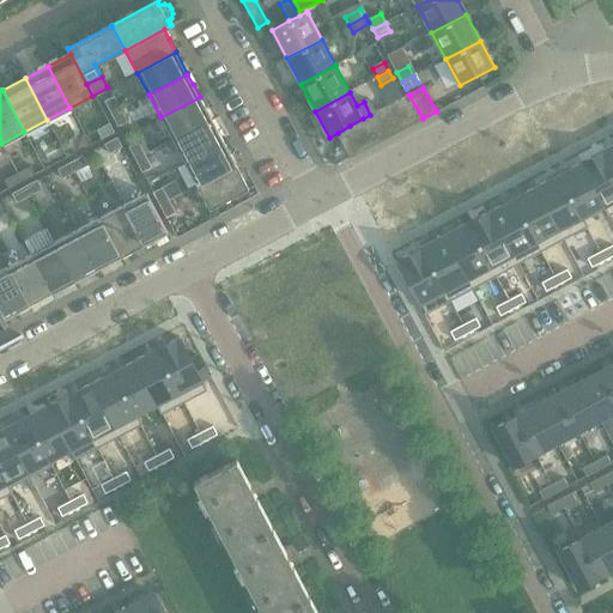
[(120,109),(113,96),(104,102),(110,115),(120,109)]
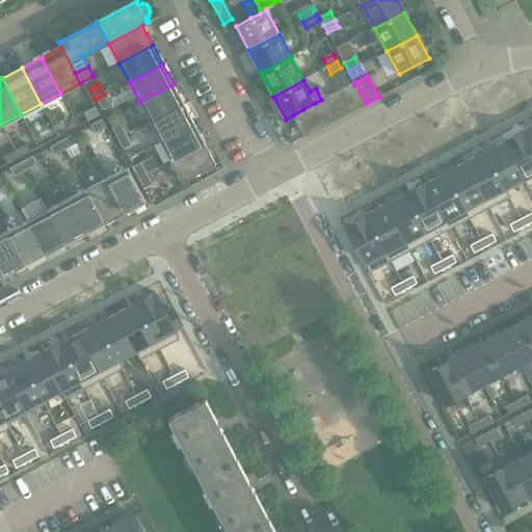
[(184,104),(183,103),(174,84),(139,102),(150,122),(184,104)]
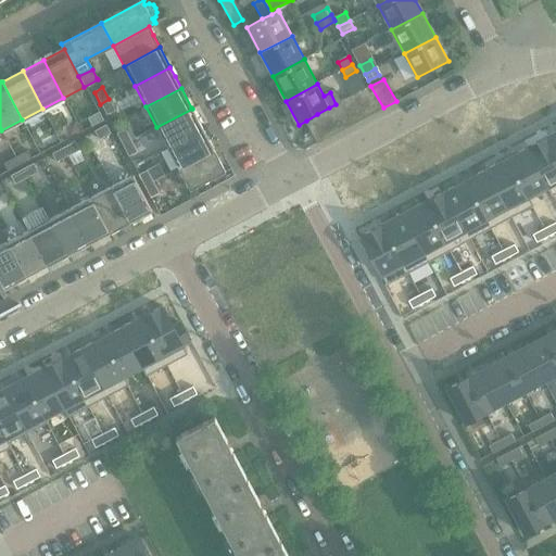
[(378,111),(366,88),(354,95),(366,117),(378,111)]
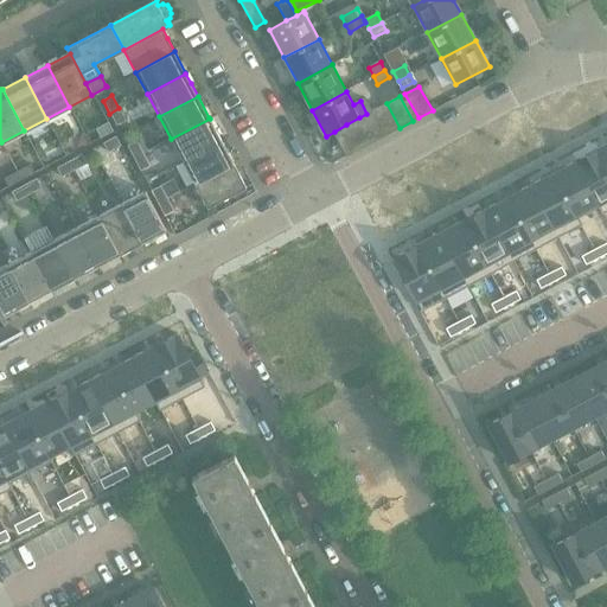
[(400,128),(387,103),(374,110),(387,135),(400,128)]
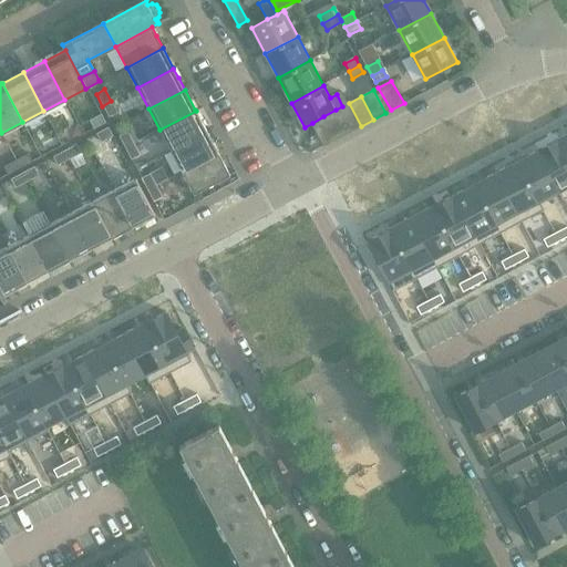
[(117,113),(111,101),(102,106),(109,117),(117,113)]
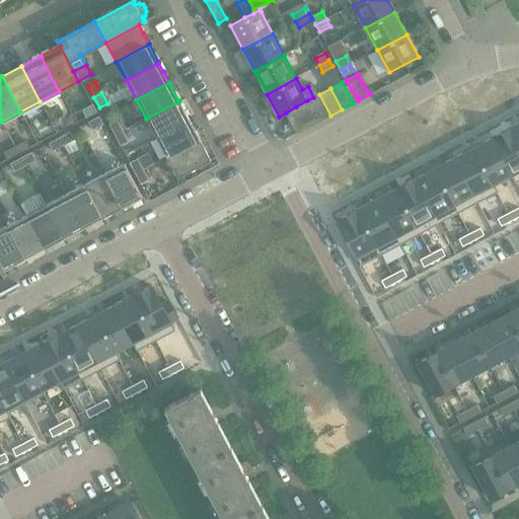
[(319,94),(313,97),(307,100),(318,122),(330,116),(319,94)]
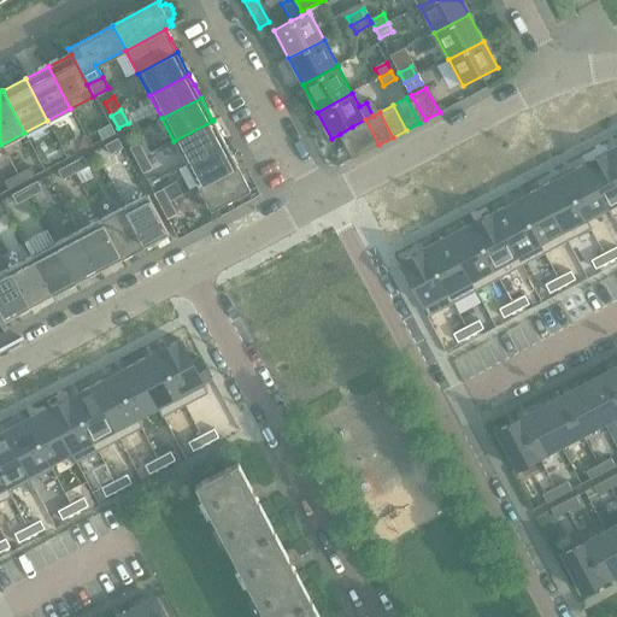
[(378,145),(365,119),(352,127),(365,152),(378,145)]
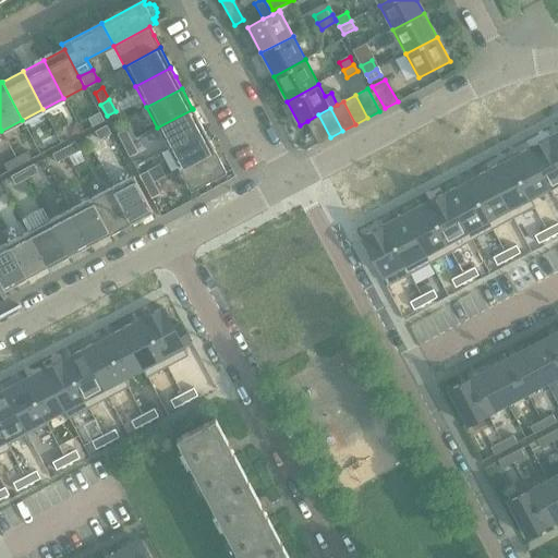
[(204,130),(197,118),(193,109),(157,128),(168,148),(204,130)]
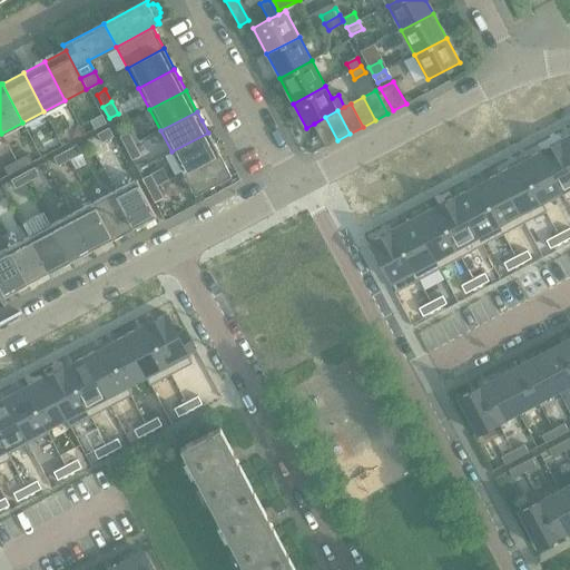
[(337,140),(325,117),(314,124),(325,147),(337,140)]
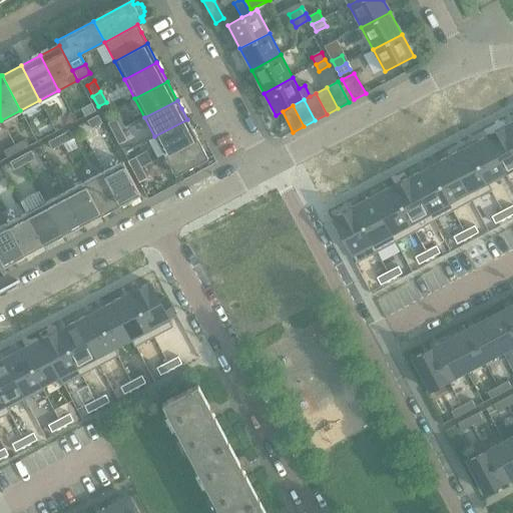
[(101,123),(97,115),(87,121),(91,129),(101,123)]
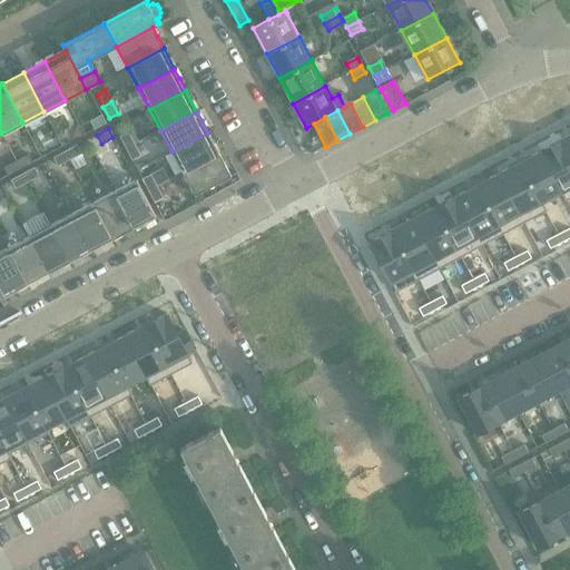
[(135,144),(128,131),(119,137),(126,149),(135,144)]
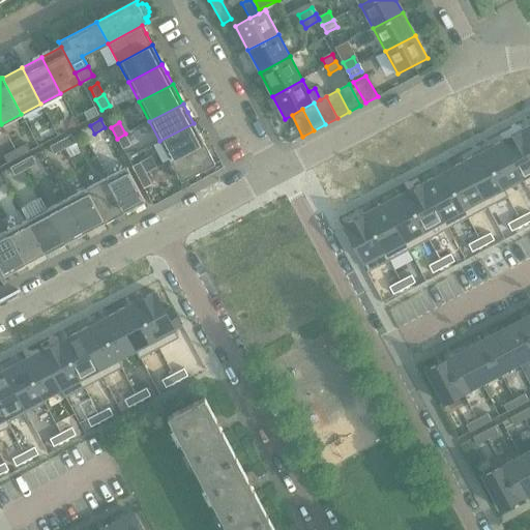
[(204,143),(203,142),(194,123),(159,141),(170,160),(204,143)]
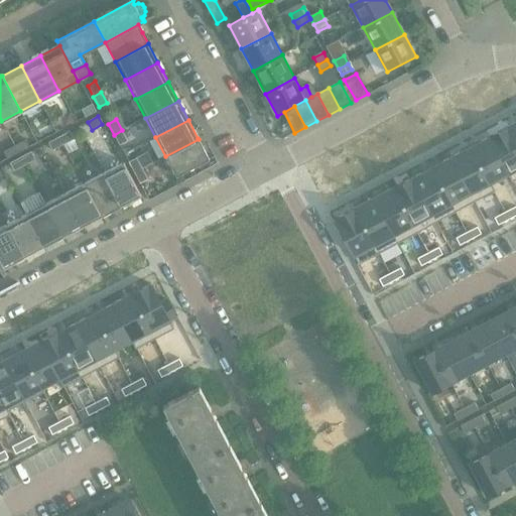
[(515,140),(509,127),(490,137),(513,181),(515,179),(515,140)]
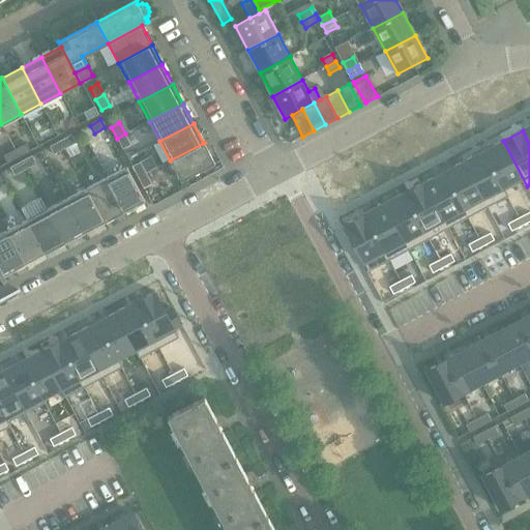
[(130,145),(125,134),(117,139),(122,149),(130,145)]
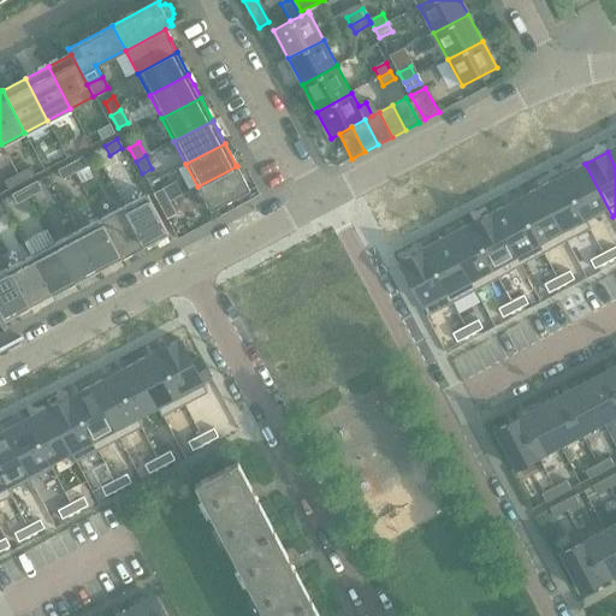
[(88,166),(83,157),(70,164),(76,173),(88,166)]
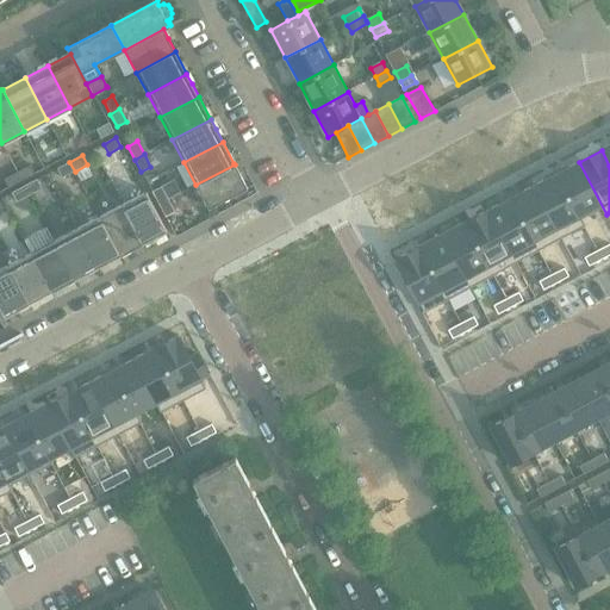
[(75,172),(69,162),(56,169),(62,179),(75,172)]
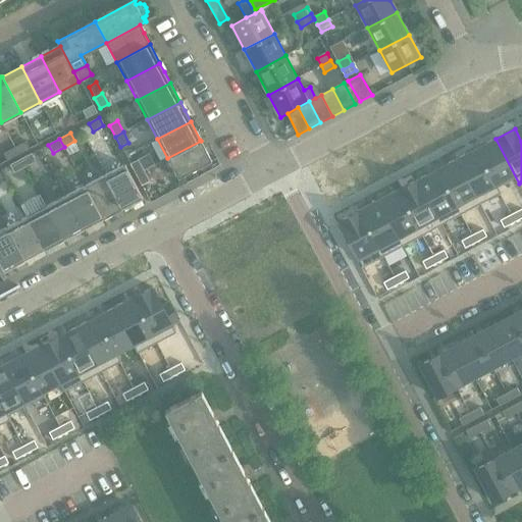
[(496,139),(475,149),(500,195),(501,194),(497,185),(514,175),(519,185),(519,184),(496,139)]
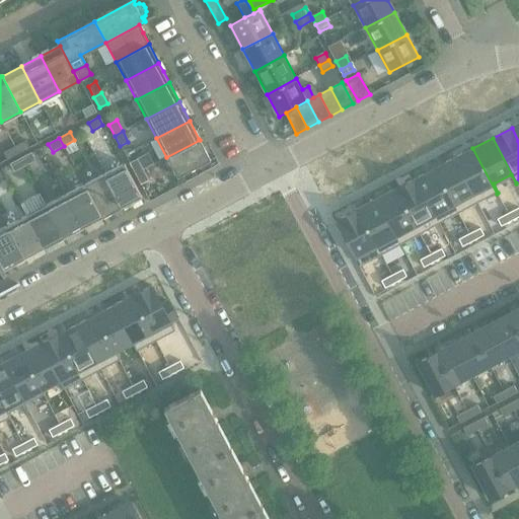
[(211,160),(204,148),(200,140),(166,157),(177,177),(179,176),(178,176),(209,160),(209,161),(211,160)]
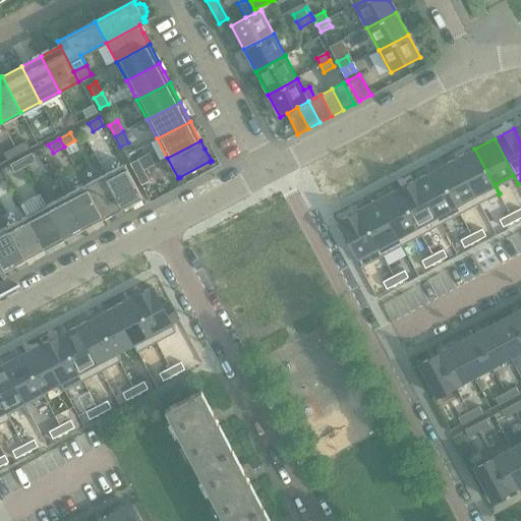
[(29,150),(24,142),(14,148),(18,156),(29,150)]
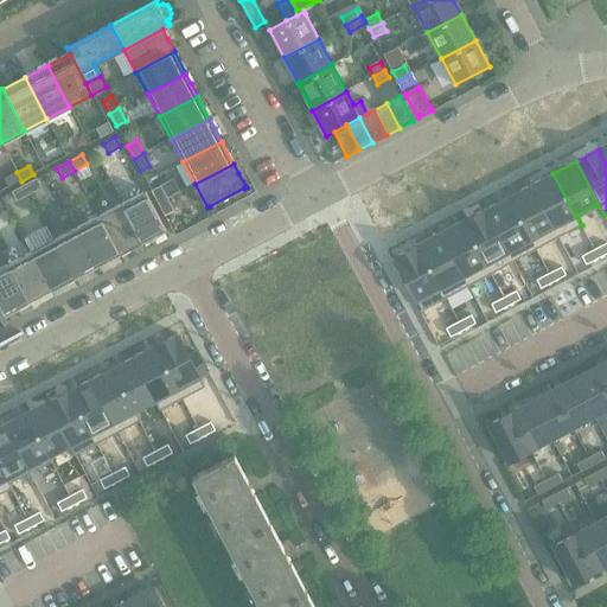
[(21,181),(17,172),(4,179),(8,189),(21,181)]
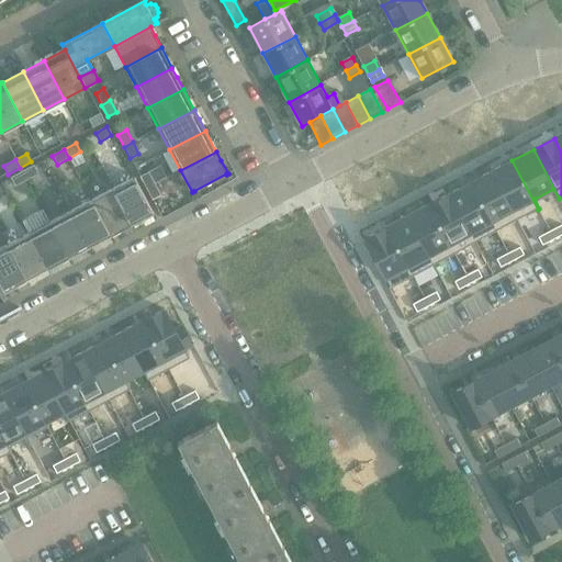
[(512,160),(491,171),(517,221),(538,210),(512,160)]
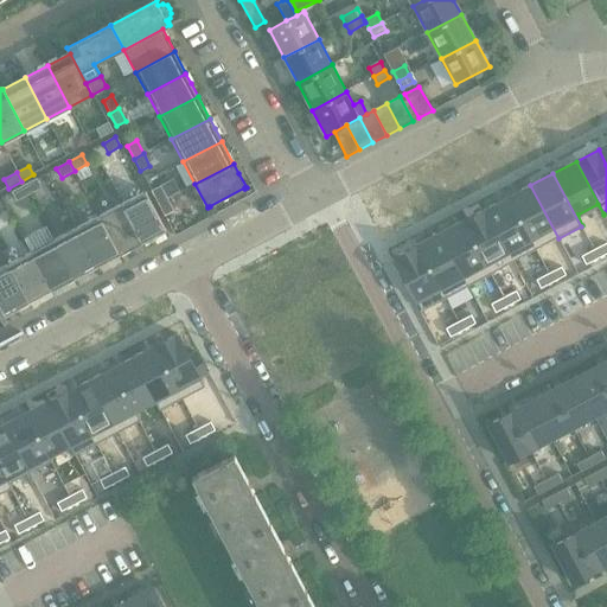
[(42,187),(36,179),(24,185),(29,195),(42,187)]
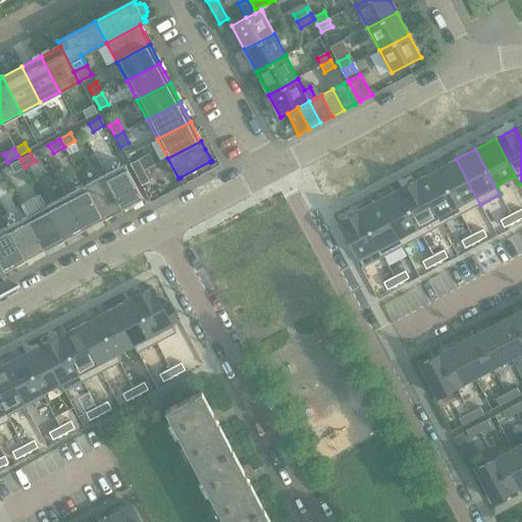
[(24,167),(20,159),(9,165),(13,173),(24,167)]
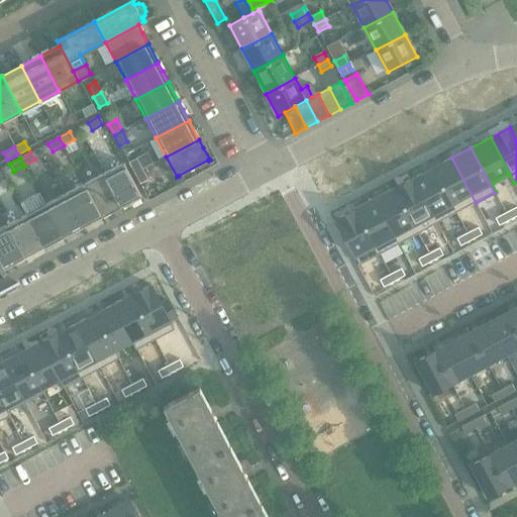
[(451,158),(432,169),(456,213),(476,203),(451,158)]
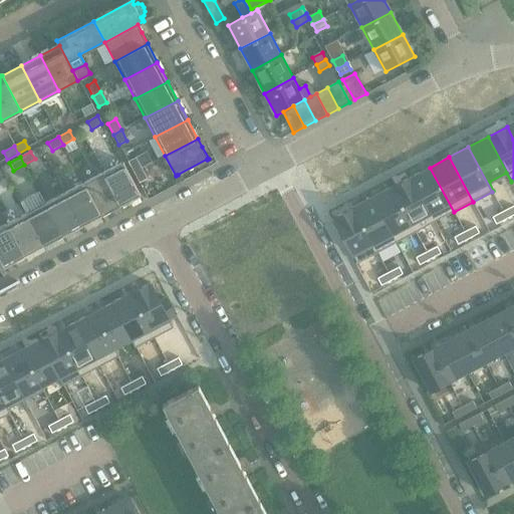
[(142,169),(136,158),(127,162),(134,173),(142,169)]
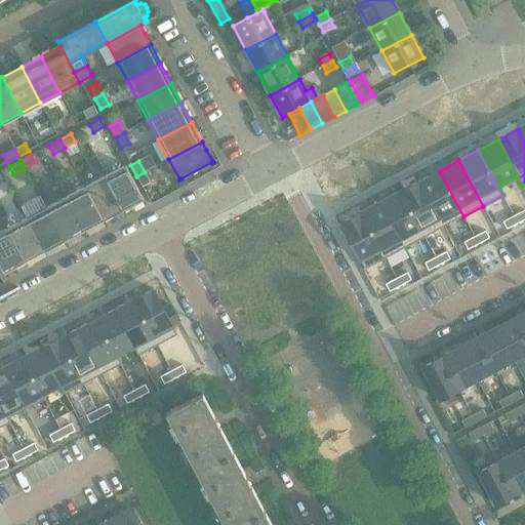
[(143,198),(126,167),(127,167),(126,165),(106,176),(123,210),(144,199),(143,197),(143,198)]
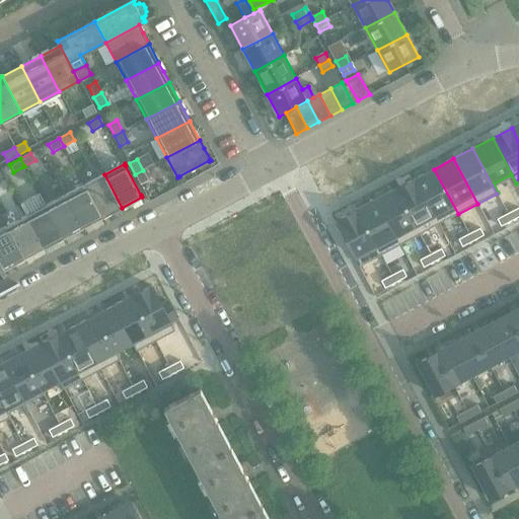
[(434,169),(415,179),(439,224),(458,214),(434,169)]
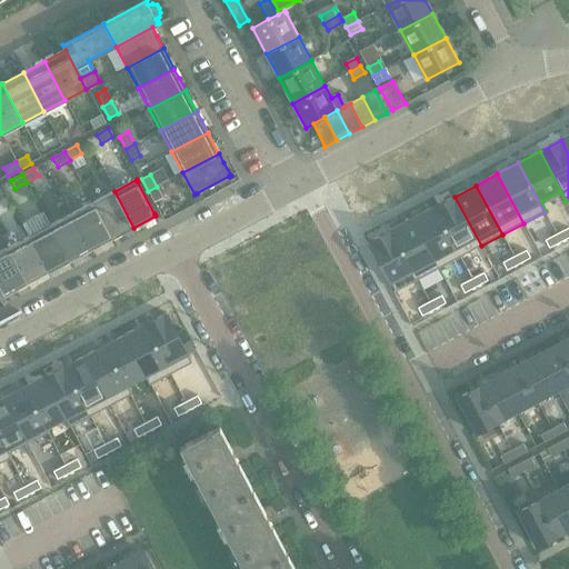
[(162,198),(157,187),(148,191),(155,202),(162,198)]
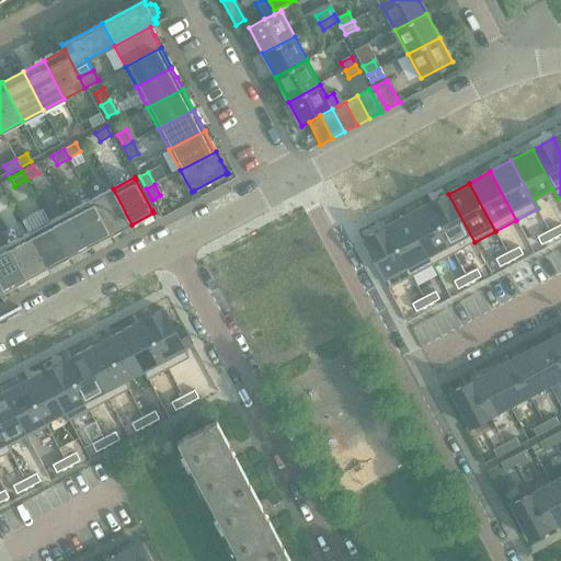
[(132,225),(113,189),(91,199),(110,236),(132,225)]
